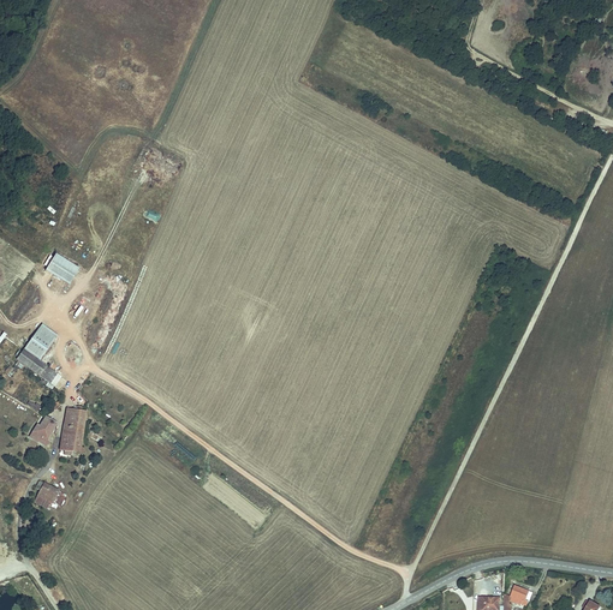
[(78,267),(54,252),(45,269),(67,282),(78,267)]
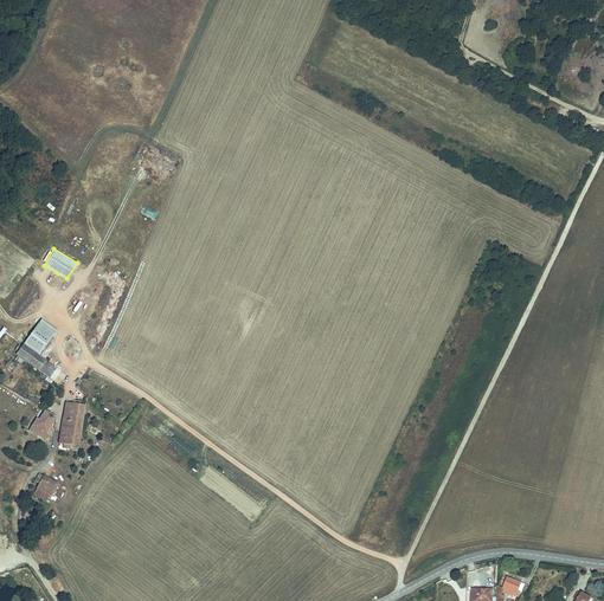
[(83,317),(88,310),(78,304),(74,311),(83,317)]
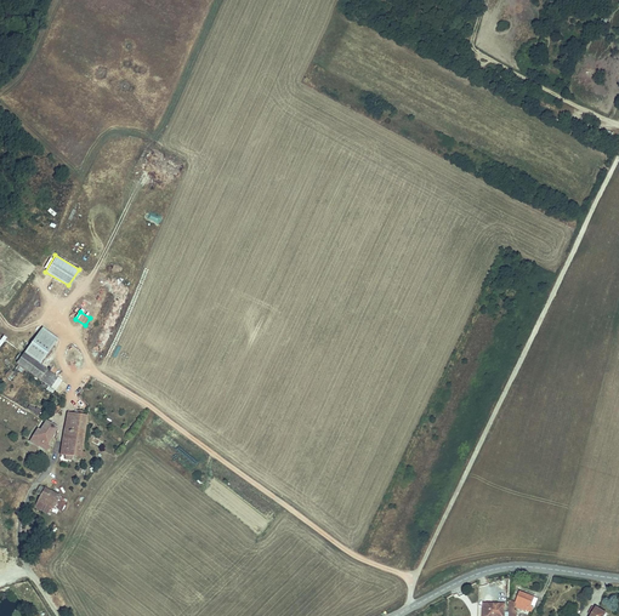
[(39,363),(57,337),(43,326),(24,353),(39,363)]
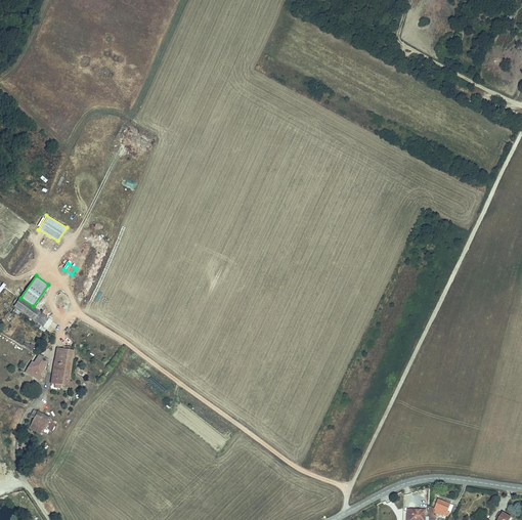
[(53,297),(59,301),(64,293),(59,290),(53,297)]
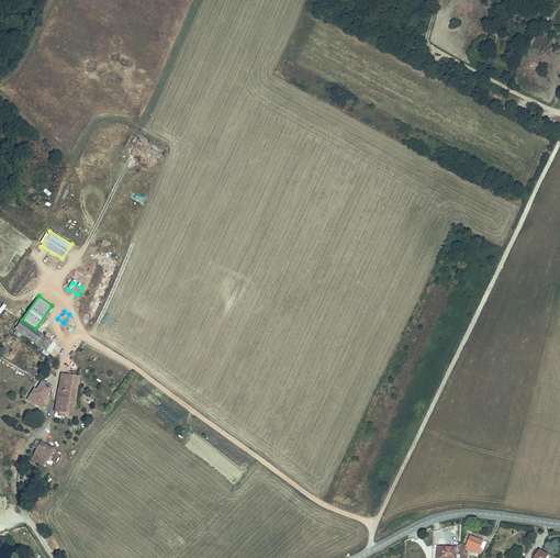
[(35,328),(22,320),(17,326),(15,328),(36,342),(42,334),(35,328)]
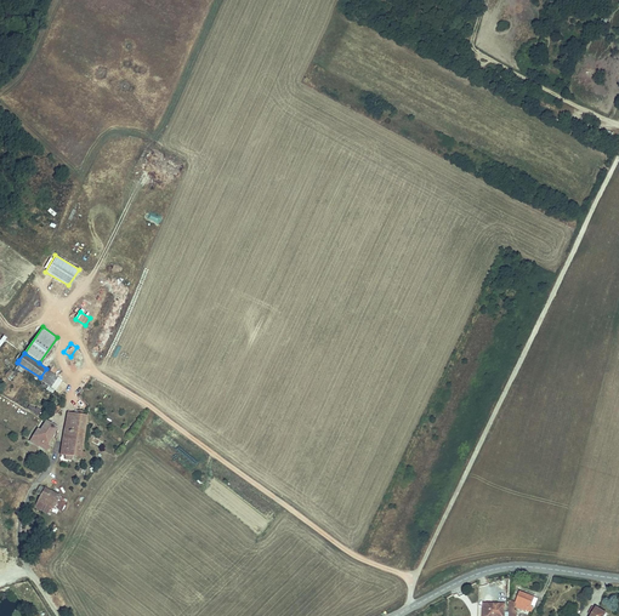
[(58,376),(46,369),(40,377),(41,377),(52,386),(58,376)]
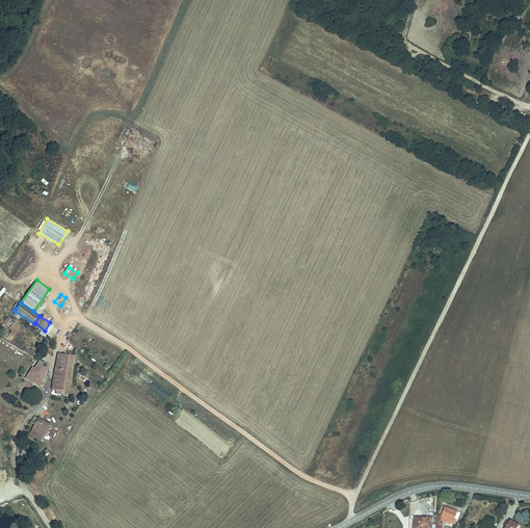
[(48,333),(54,325),(50,322),(45,331),(48,333)]
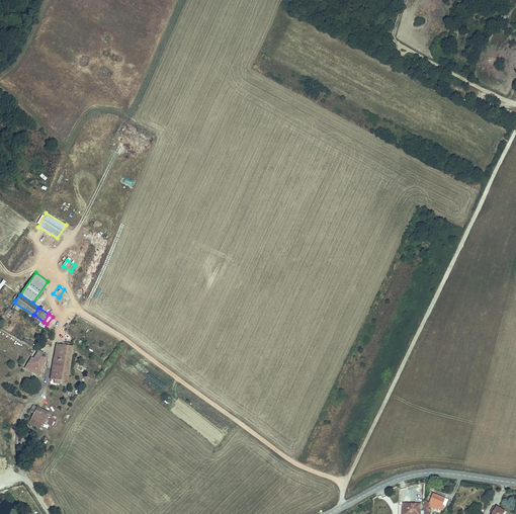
[(68,373),(73,343),(69,343),(70,340),(66,340),(65,343),(57,342),(55,350),(57,350),(57,355),(54,354),(51,375),(55,376),(60,377),(69,378),(70,374),(68,373)]
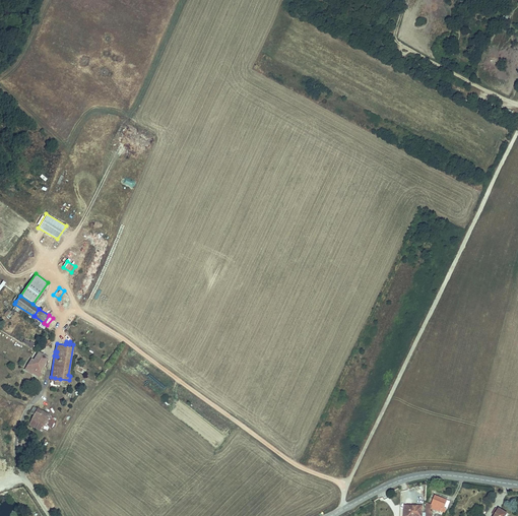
[(30,365),(27,370),(35,374),(35,373),(40,375),(41,373),(43,374),(44,372),(42,371),(46,362),(45,360),(47,359),(48,355),(39,350),(35,361),(36,361),(34,366),(30,365)]
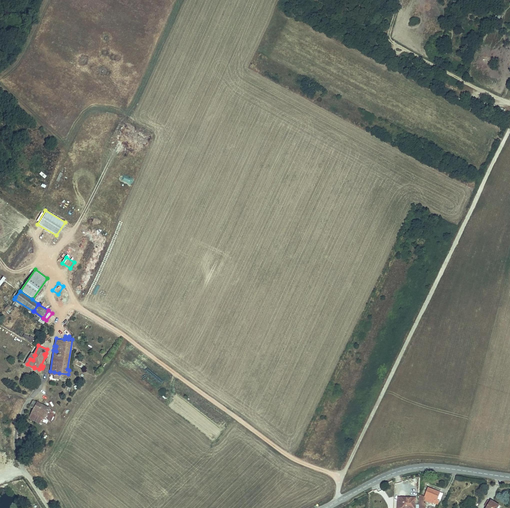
[(33,406),(38,399),(33,396),(29,403),(33,406)]
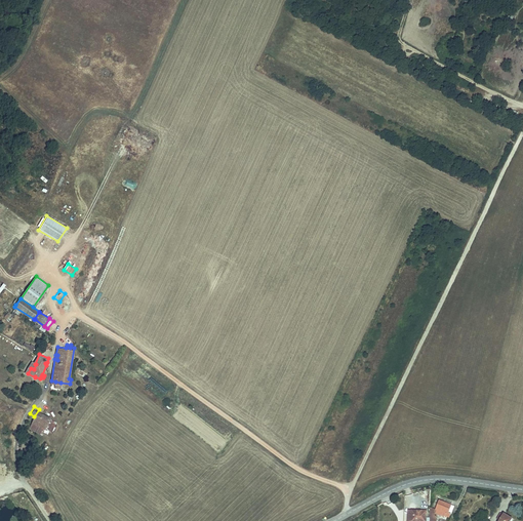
[(46,426),(51,416),(39,409),(34,416),(33,418),(46,426)]
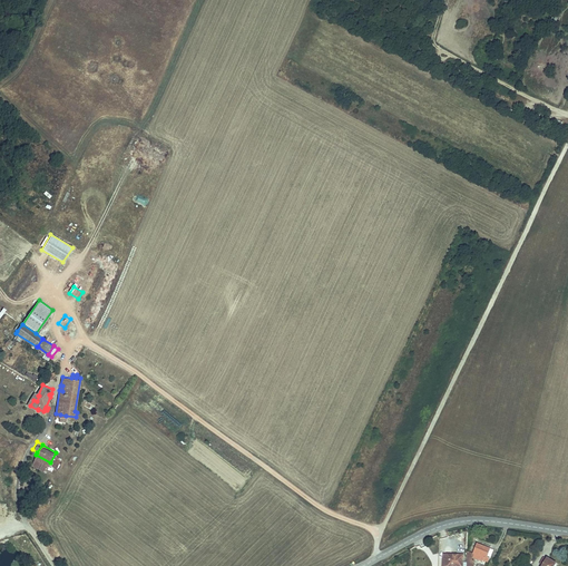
[(55,466),(62,456),(56,452),(50,462),(55,466)]
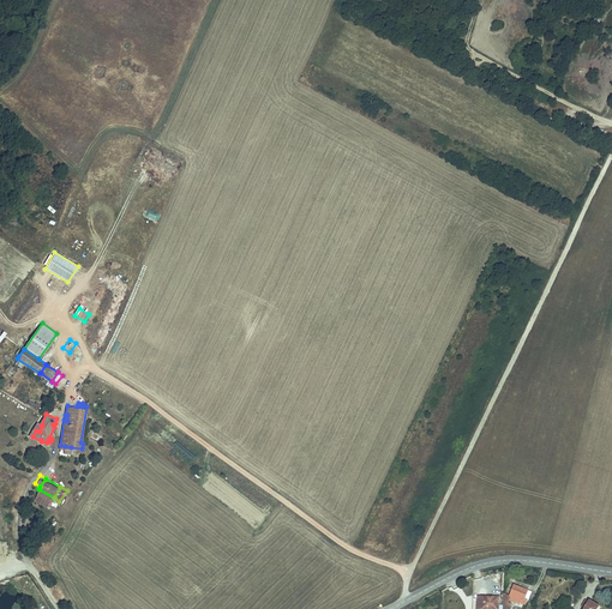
[(49,505),(54,498),(39,489),(34,496),(49,505)]
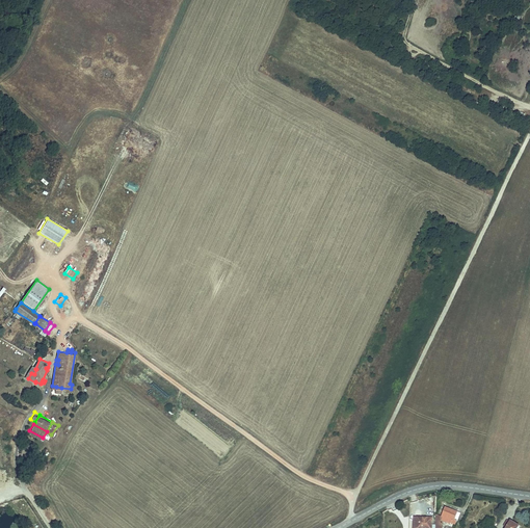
[(439,510),(436,510),(435,527),(443,527),(444,522),(440,521),(440,512),(451,519),(450,520),(454,522),(459,515),(454,511),(458,505),(446,498),(439,510)]
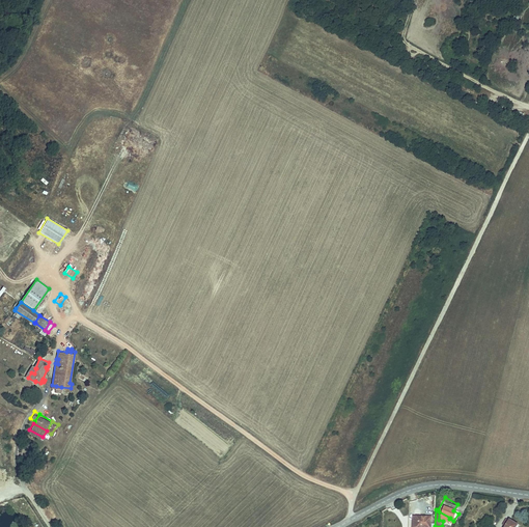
[(412,512),(411,520),(415,520),(430,521),(432,509),(419,508),(418,512),(415,512),(412,512)]
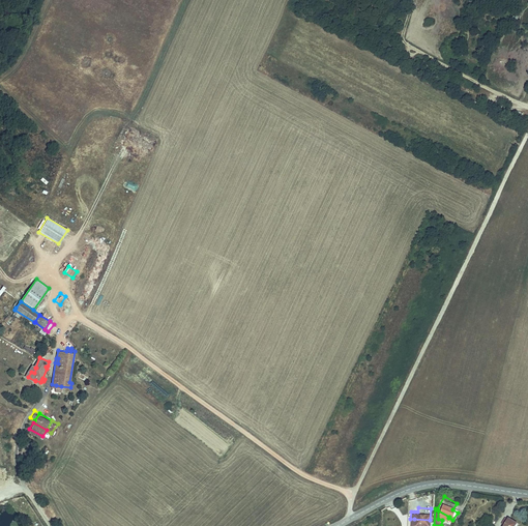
[(507,514),(501,524),(503,525),(512,525),(517,520),(507,514)]
